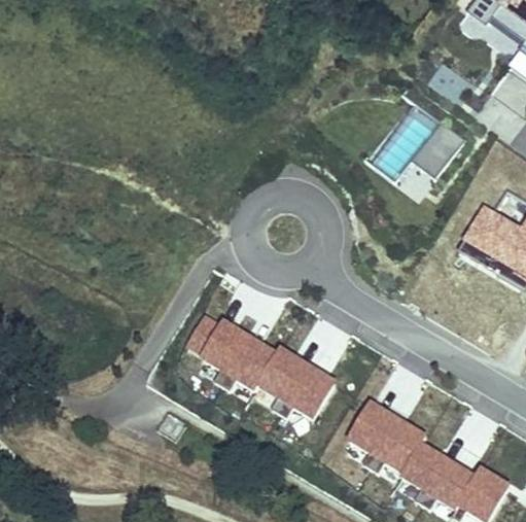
[(476,0),(469,8),(489,23),(492,19),(525,42),(522,46),(525,48),(525,0),(476,0)]
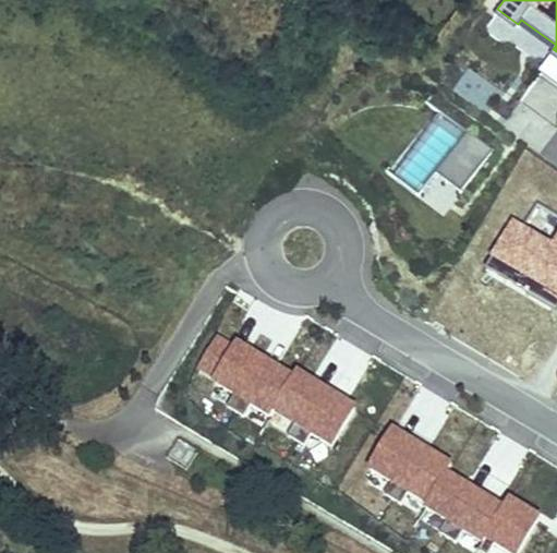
[(497,9),(494,13),(515,28),(518,24),(497,9)]
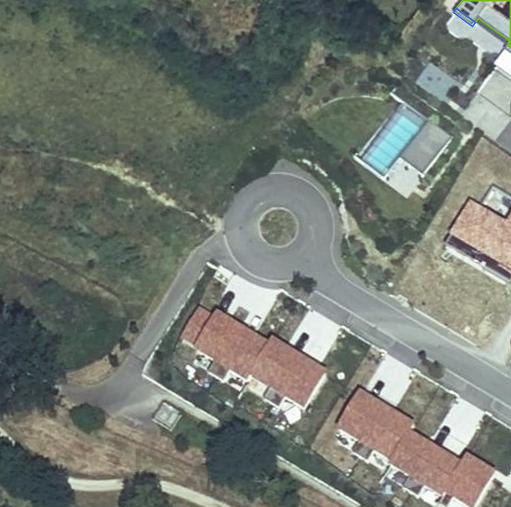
[(429,61),(414,83),(439,99),(453,77),(429,61)]
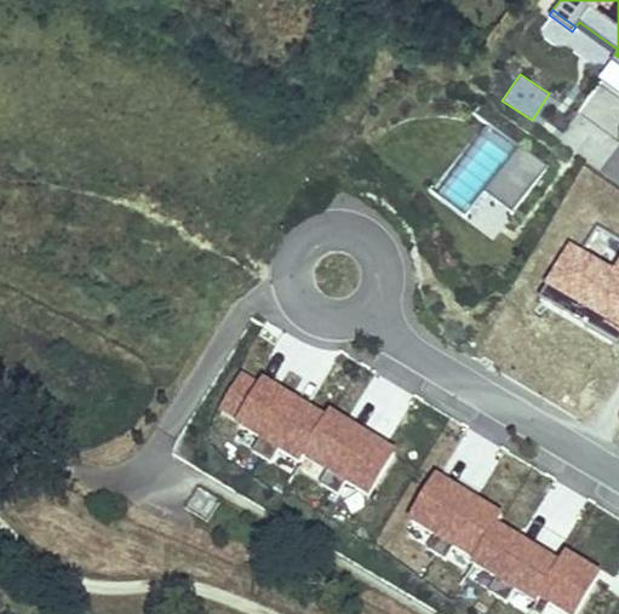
[(529,148),(519,141),(497,170),(508,177),(529,148)]
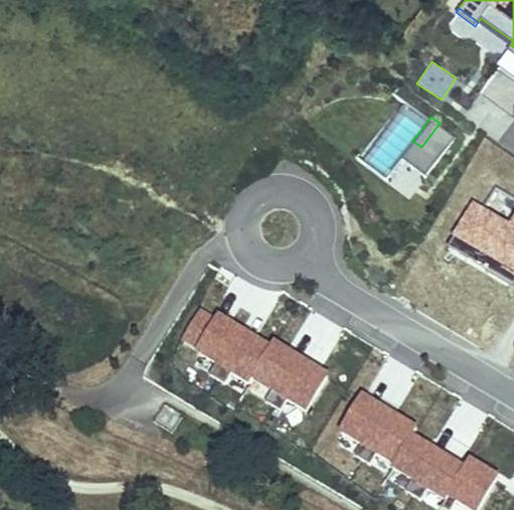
[(455,134),(440,123),(421,147),(412,141),(401,157),(424,174),(455,134)]
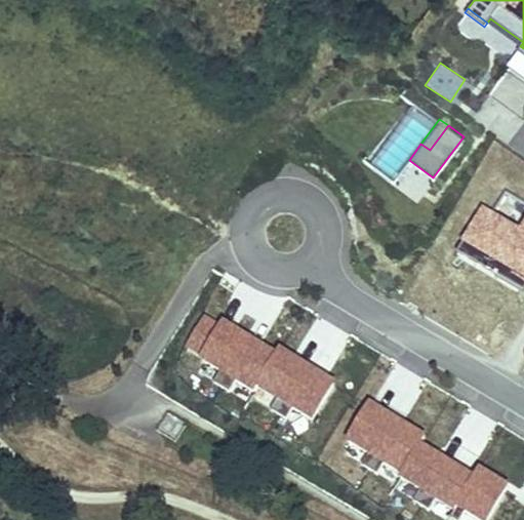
[(414,196),(429,175),(408,160),(394,181),(414,196)]
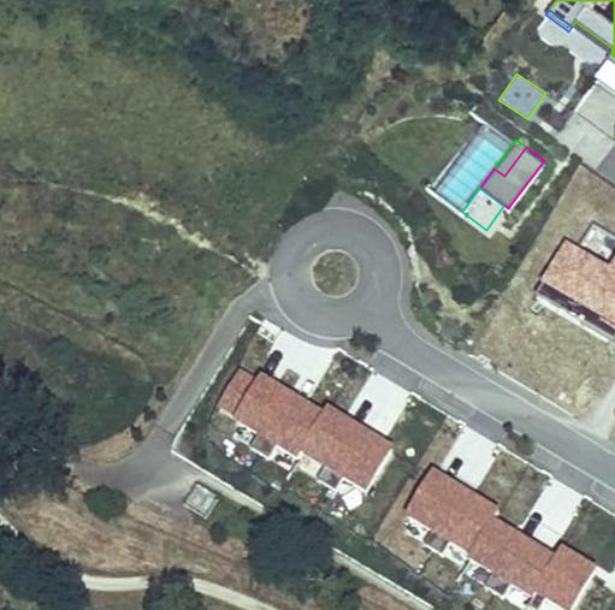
[(614,230),(592,217),(573,249),(566,246),(544,283),(614,324),(614,230)]
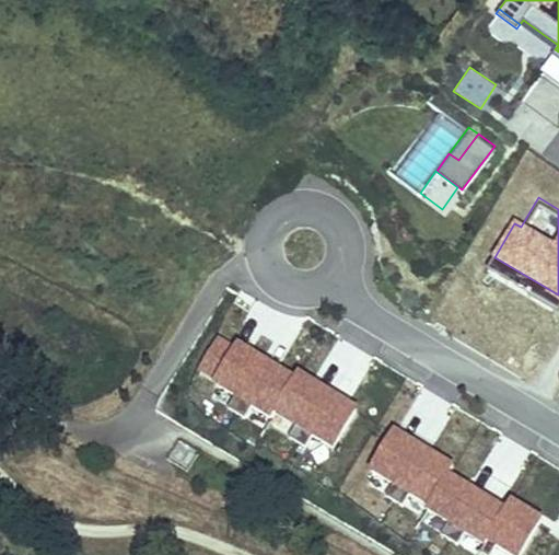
[(558,295),(495,257),(487,269),(558,310),(558,295)]
